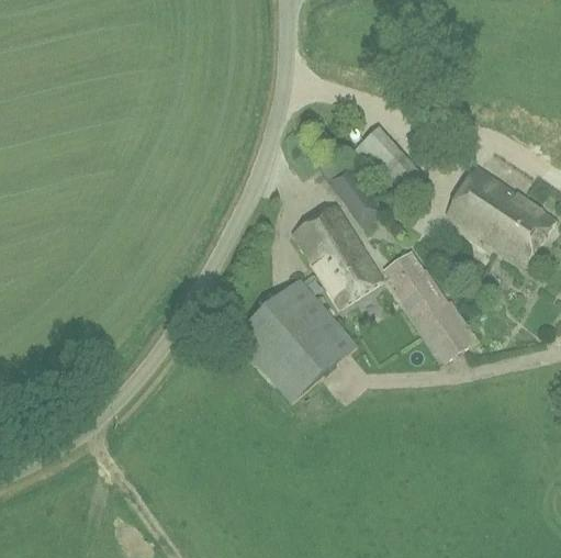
[(377,131),(357,153),(380,174),(400,151),(377,131)]
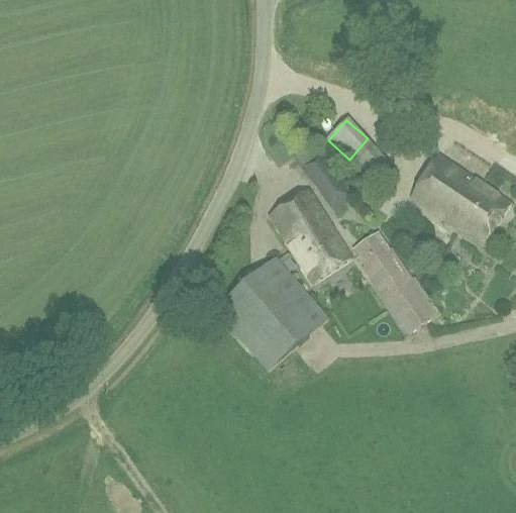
[(319,150),(310,139),(293,150),(302,165),(334,209),(354,192),(323,147),(319,150)]
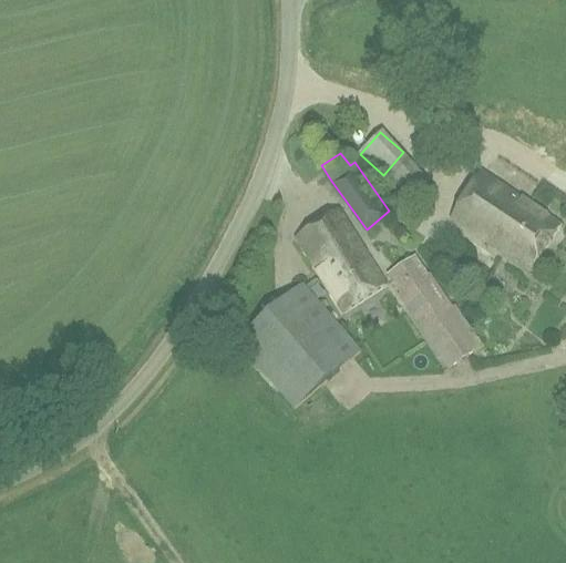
[(532,266),(563,219),(483,166),(452,213),(532,266)]
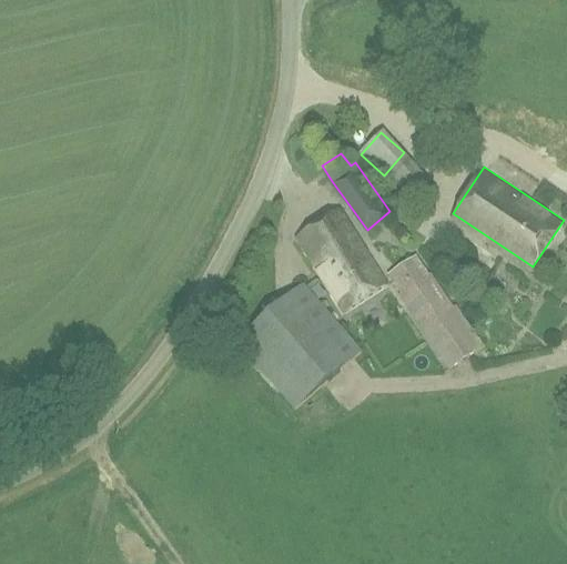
[(345,308),(388,281),(341,205),(299,232),(333,285),(331,285),(345,308)]
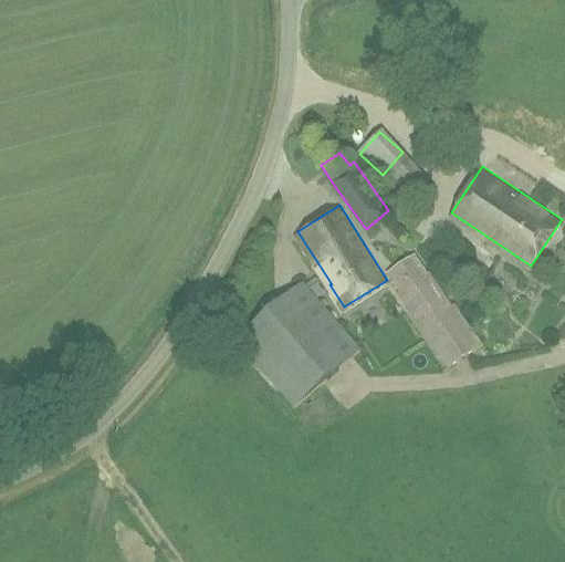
[(427,271),(415,251),(387,269),(400,289),(397,290),(447,364),(480,341),(453,301),(451,303),(429,270),(427,271)]
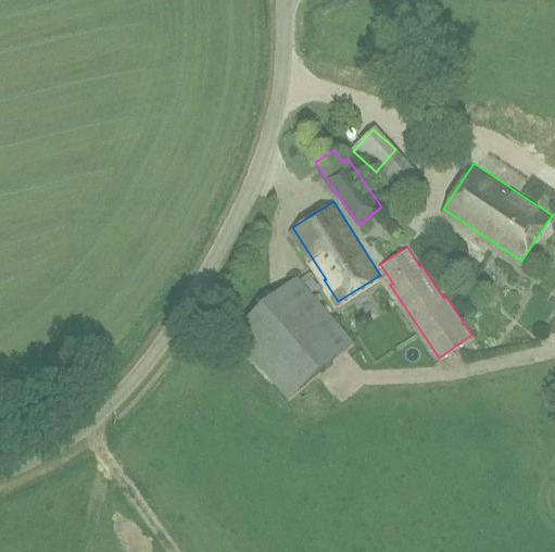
[(290,396),(353,340),(297,275),(232,330),(290,396)]
